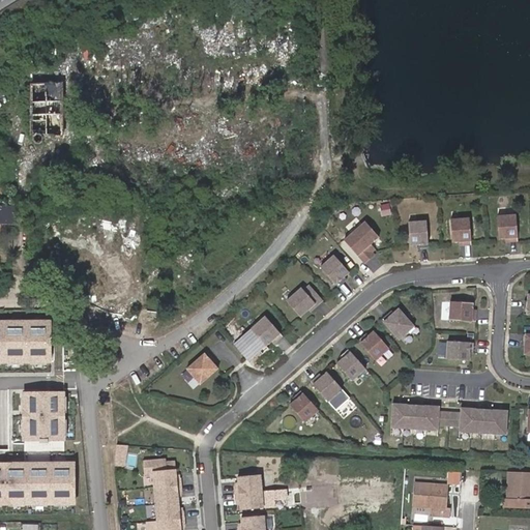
[(64,135),(64,84),(31,85),(32,136),(38,136),(38,137),(37,138),(36,139),(35,142),(37,145),(38,146),(40,146),(43,146),(45,145),(46,142),(46,140),(46,138),(43,137),(43,135),(64,135)]
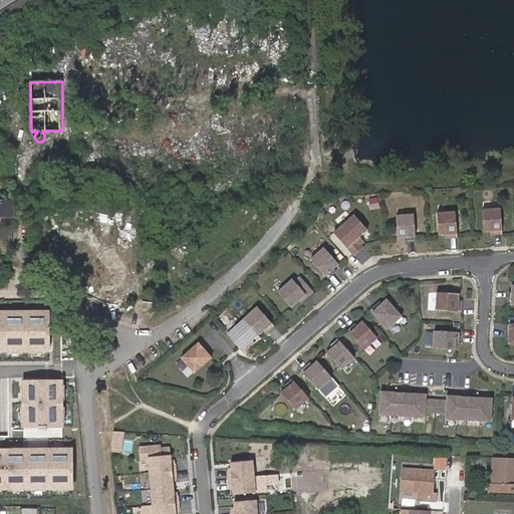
[(14,198),(0,197),(0,216),(12,218),(14,198)]
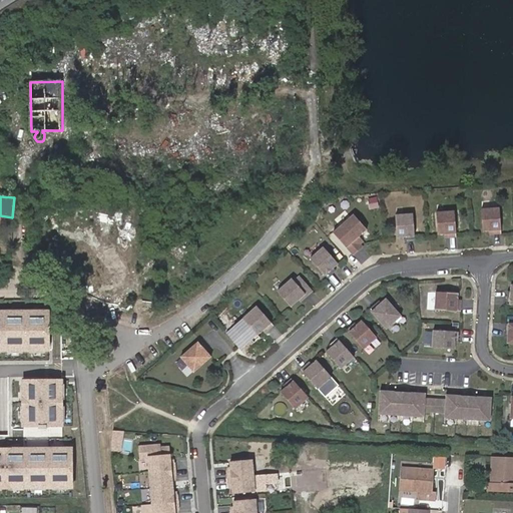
[(506,208),(488,209),(490,231),(496,231),(496,234),(508,233),(506,208)]
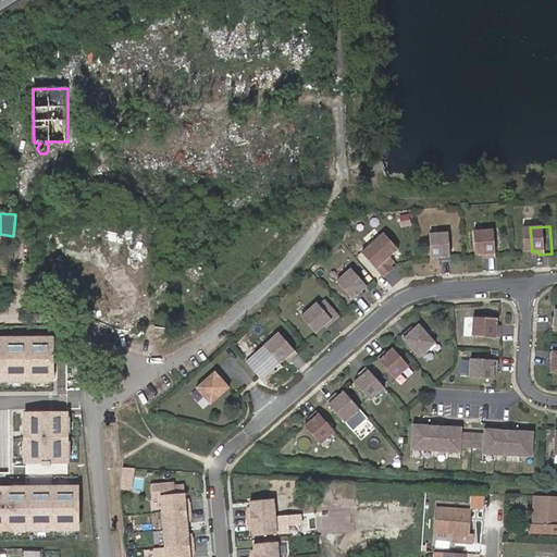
[(500,230),(481,231),(483,256),(490,255),(490,258),(503,257),(500,230)]
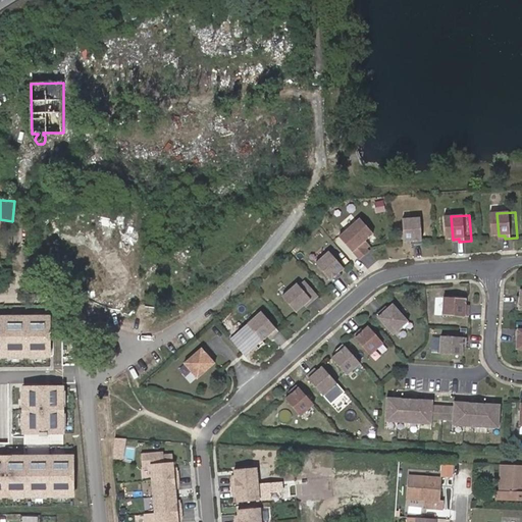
[(362,217),(343,235),(362,258),(371,249),(370,246),(373,244),(368,238),(375,232),(362,217)]
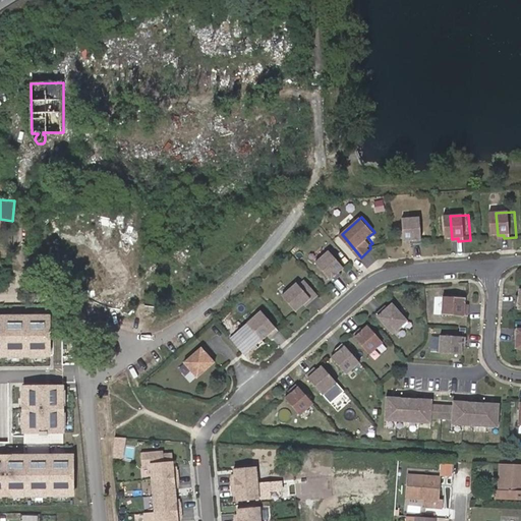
[(426,218),(409,219),(410,241),(417,241),(417,244),(428,243),(426,218)]
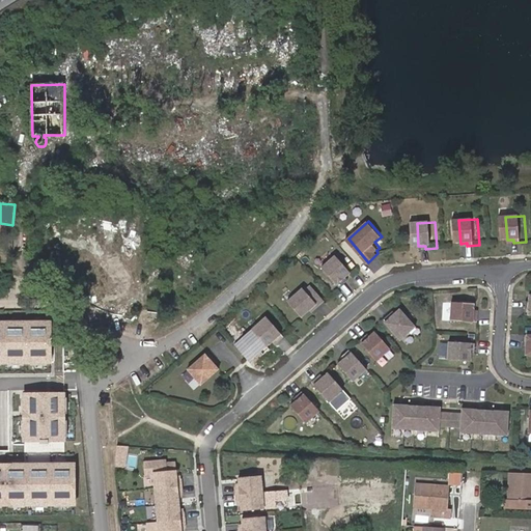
[(338,254),(325,266),(341,285),(351,278),(347,275),(353,272),(338,254)]
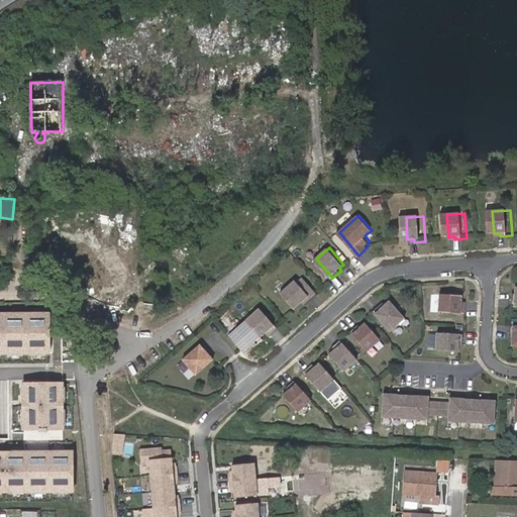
[(97,252),(81,253),(82,265),(98,264),(97,252)]
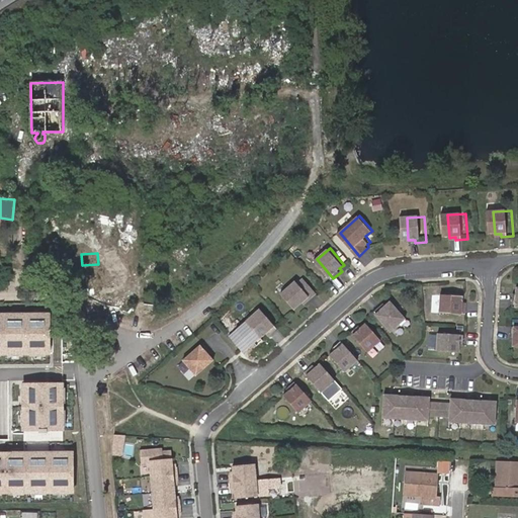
[(319,291),(306,276),(299,281),(297,279),(283,291),(297,307),(305,300),(306,303),(319,291)]
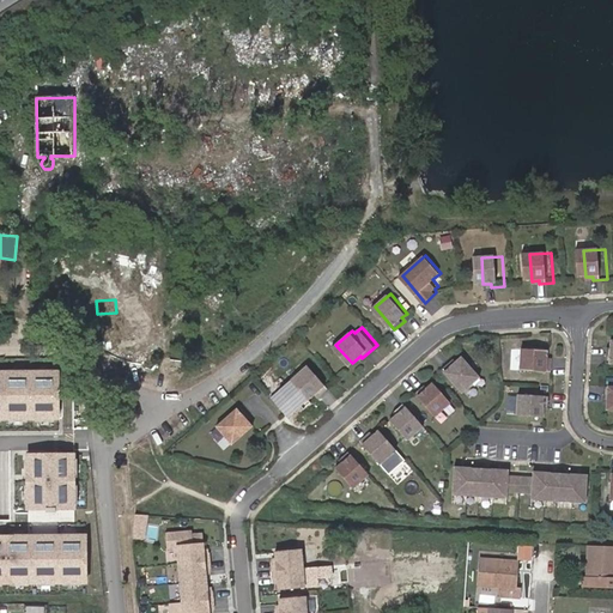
[(547,353),(521,352),(520,374),(551,375),(551,362),(546,360),(547,353)]
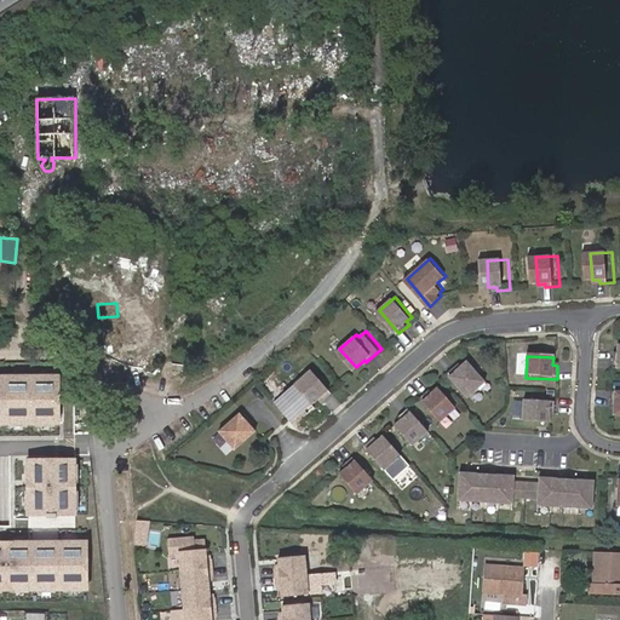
[(464,363),(461,361),(449,372),(470,395),(488,379),(469,359),(464,363)]
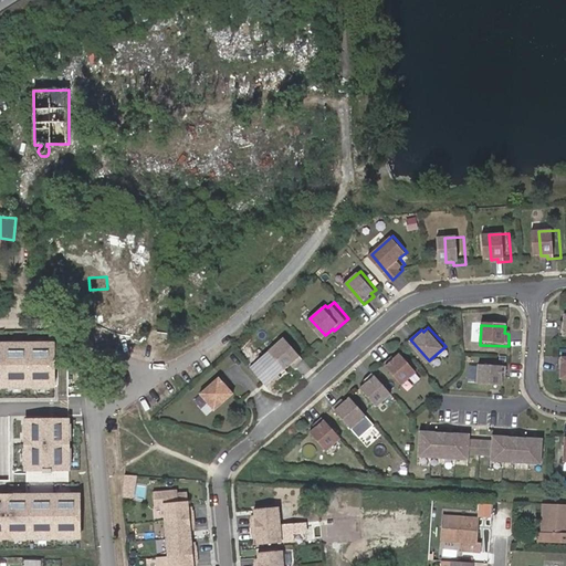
[(287,335),(273,347),(289,366),(293,362),(296,364),(306,356),(287,335)]
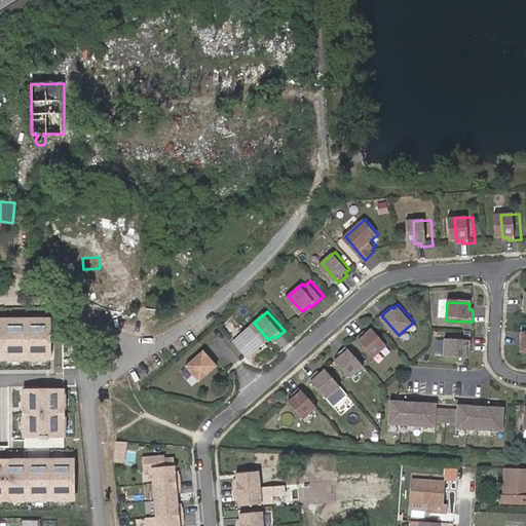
[(52,320),(0,320),(0,361),(53,361),(52,320)]
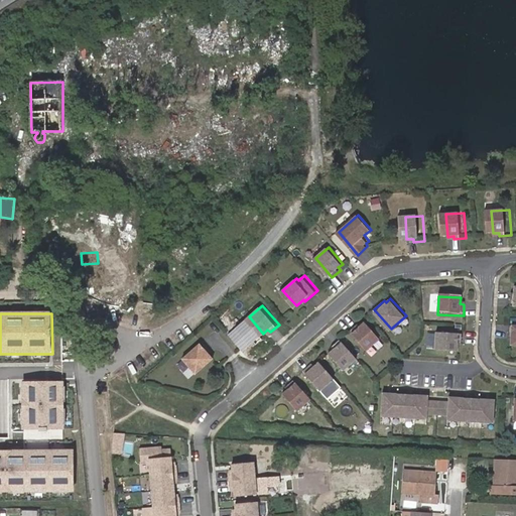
[(358,325),(350,331),(367,350),(380,339),(365,323),(360,327),(358,325)]
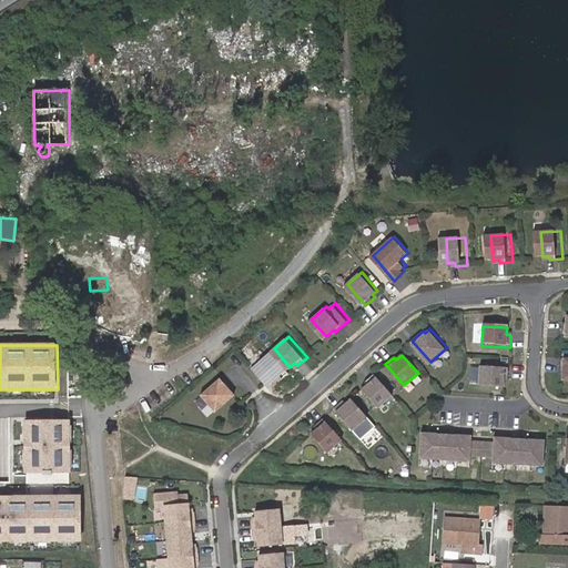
[(567,361),(559,361),(558,375),(561,376),(561,383),(567,383),(567,361)]
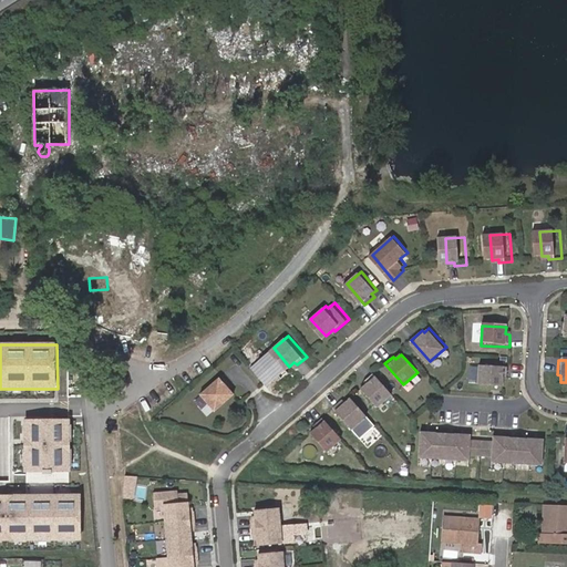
[(507,370),(478,368),(477,387),(502,389),(503,381),(506,381),(507,370)]
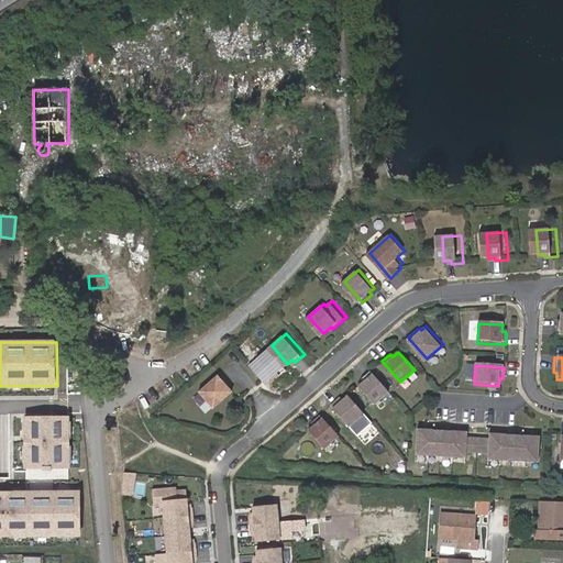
[(364,383),(359,387),(375,405),(389,393),(370,372),(362,379),(364,383)]
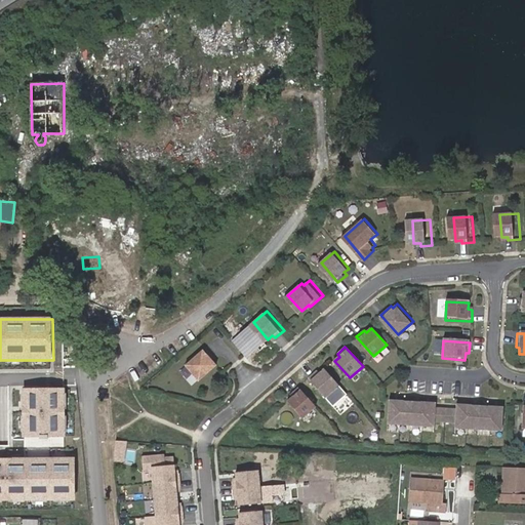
[(216,365),(200,350),(183,367),(199,384),(216,365)]
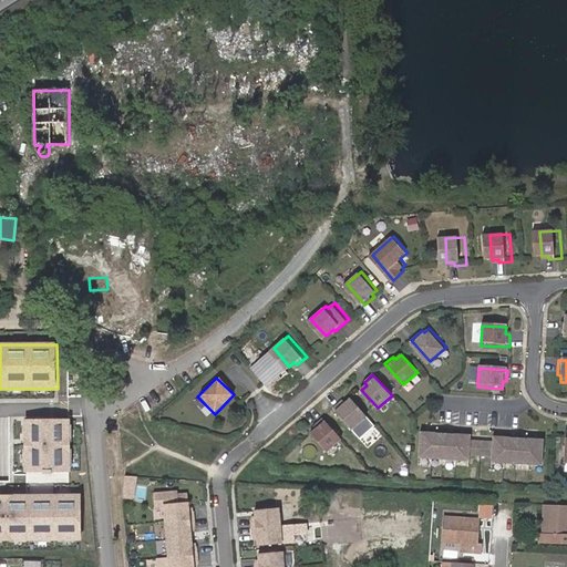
[(340,403),(330,411),(350,432),(364,420),(348,401),(342,405),(340,403)]
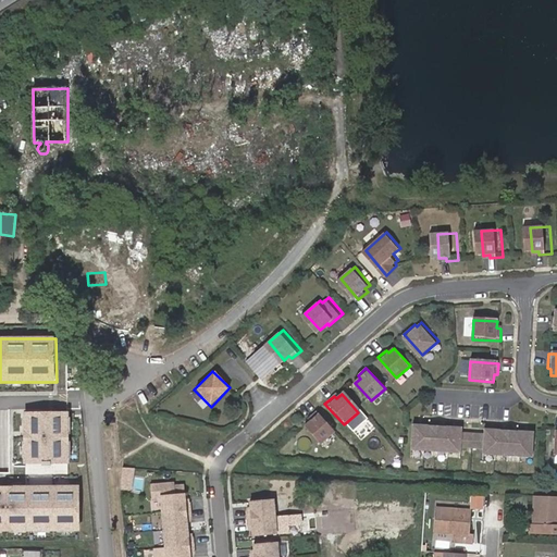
[(71,413),(28,415),(29,463),(72,462),(71,413)]
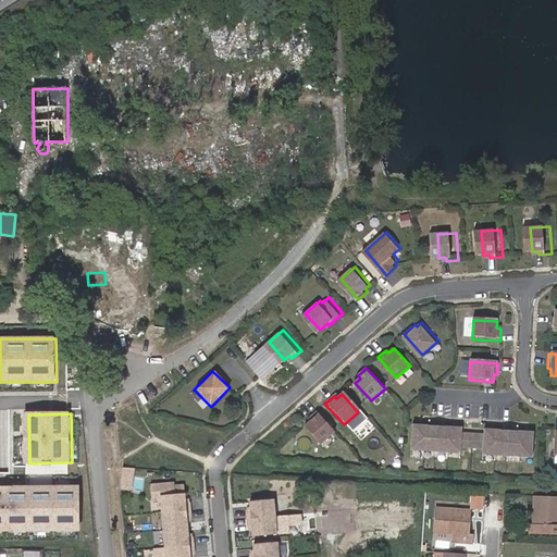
[(331,434),(312,415),(304,422),(306,424),(300,430),(317,447),(331,434)]
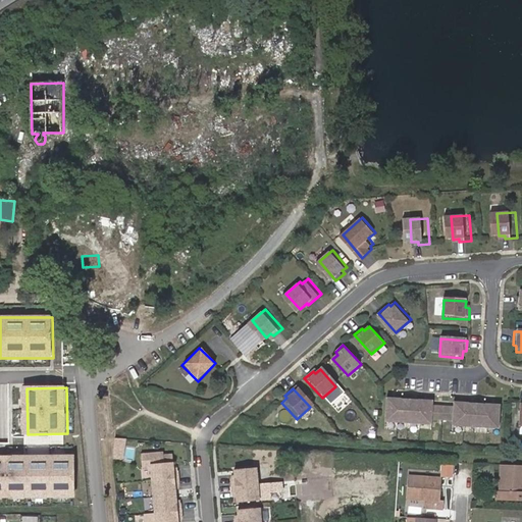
[(431,400),(385,398),(384,420),(430,423),(430,419),(451,420),(451,425),(497,428),(498,404),(453,402),(452,406),(431,405),(431,400)]
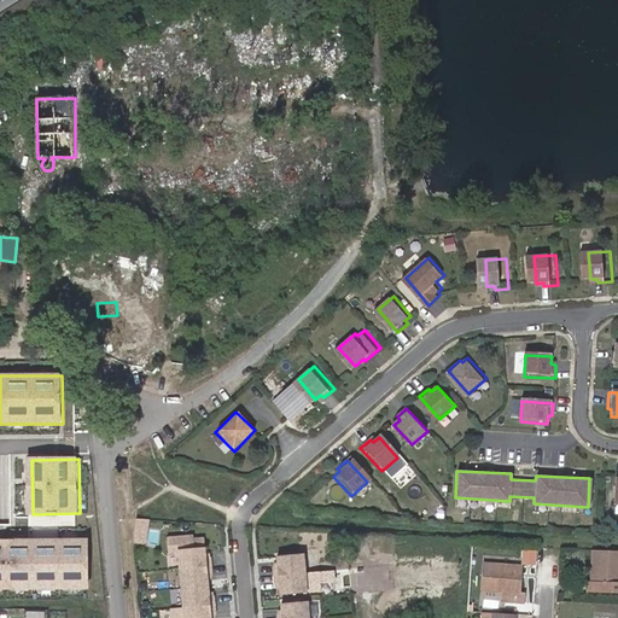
[(186,534),(159,536),(161,548),(170,548),(172,567),(204,564),(203,555),(198,555),(197,536),(186,537),(186,534)]
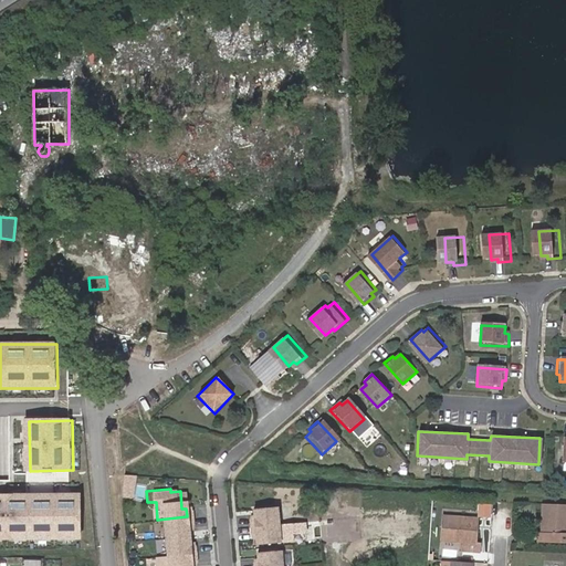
[(0,542),(2,542),(2,540),(10,538),(10,542),(27,542),(27,538),(34,538),(34,541),(51,541),(51,538),(59,538),(59,541),(75,541),(75,537),(83,537),(82,494),(74,494),(74,492),(58,492),(58,495),(50,495),(50,492),(33,493),(33,495),(25,495),(25,493),(9,493),(9,496),(4,496),(4,495),(1,495),(1,493),(0,493),(0,542)]
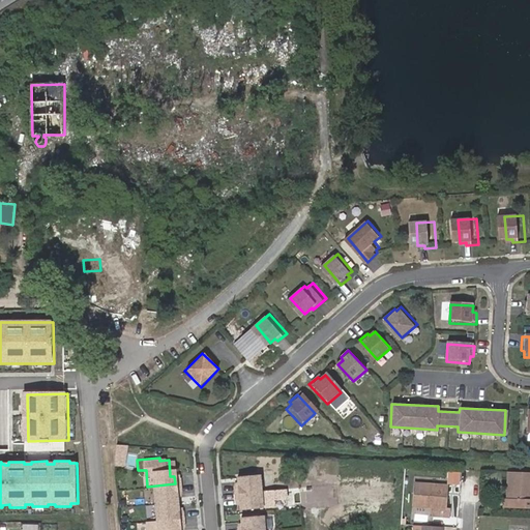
[(448,482),(461,483),(462,471),(449,470),(448,482)]
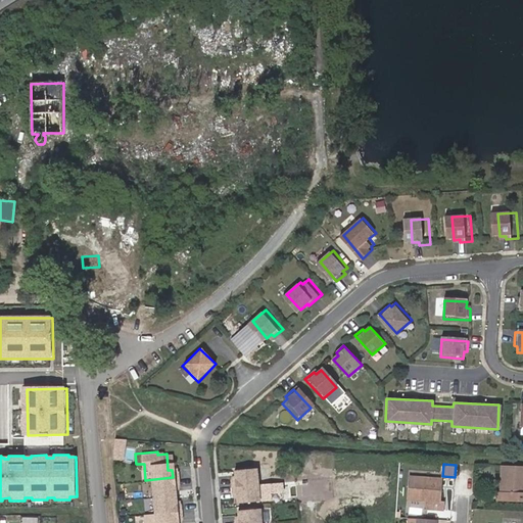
[(522,493),(522,466),(501,465),(497,502),(512,502),(513,492),(522,493)]
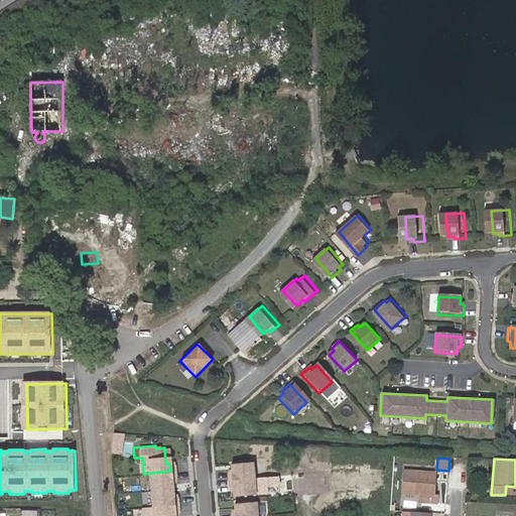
[(249,460),(227,462),(227,471),(223,471),(224,479),(250,476),(249,460)]
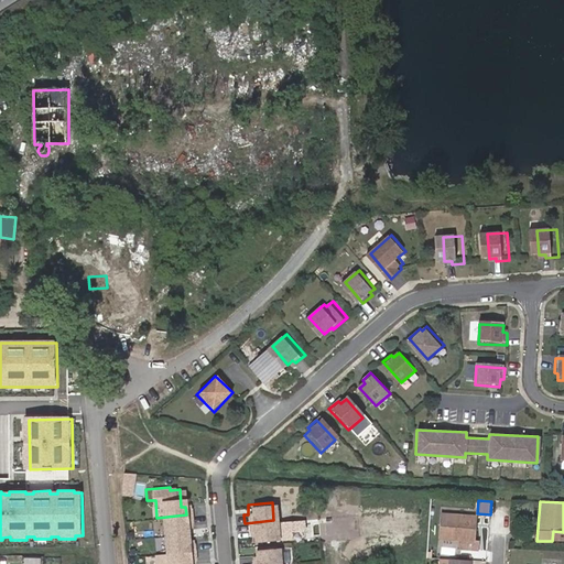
[(475,516),(440,513),(438,540),(457,541),(457,551),(477,552),(477,541),(473,540),(475,516)]
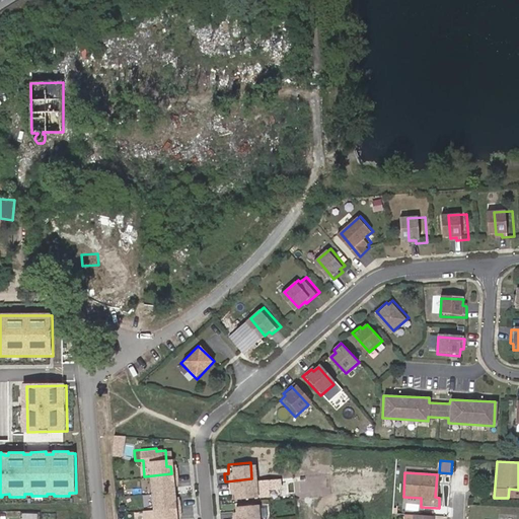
[(171,473),(144,476),(146,493),(169,491),(168,482),(172,482),(171,473)]
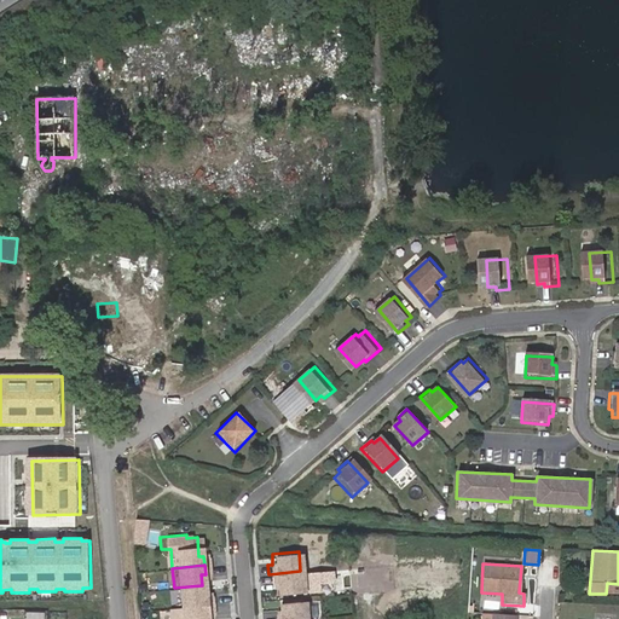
[(300,571),(268,574),(270,583),(275,583),(276,593),(302,590),(300,571)]
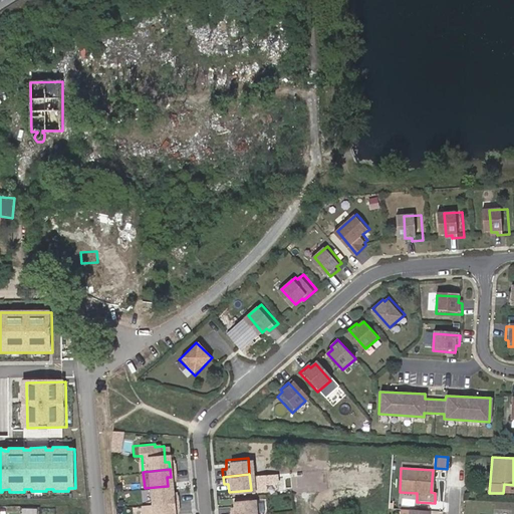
[(168,486),(145,488),(146,504),(173,502),(172,494),(168,495),(168,486)]
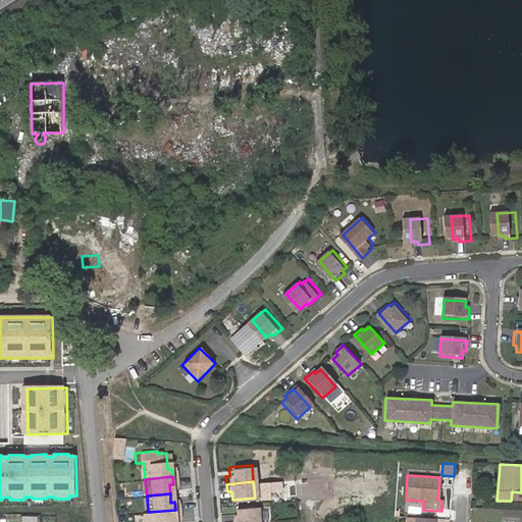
[(256,506),(232,508),(233,517),(229,517),(229,521),(254,521),(257,521),(256,506)]
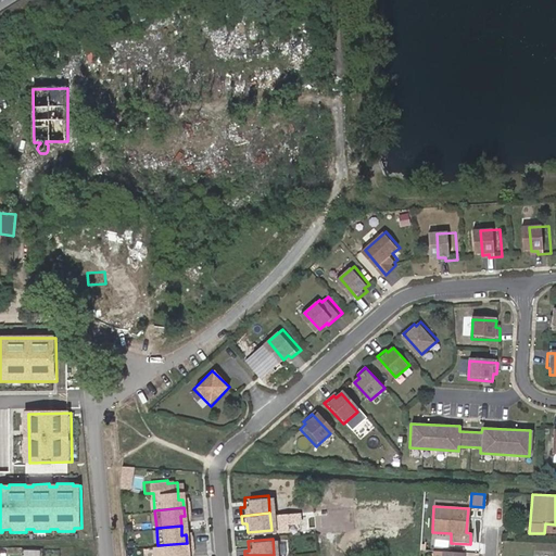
[(187,543),(158,545),(159,555),(184,555),(184,552),(188,551),(187,543)]
